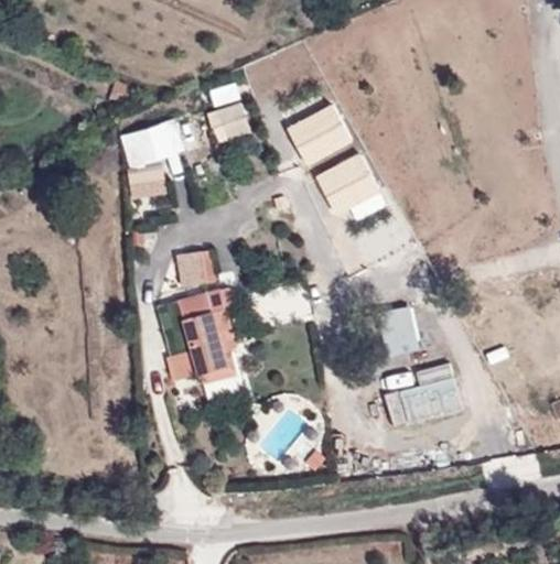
[(208,90),(214,107),(241,99),(237,83),(208,90)]
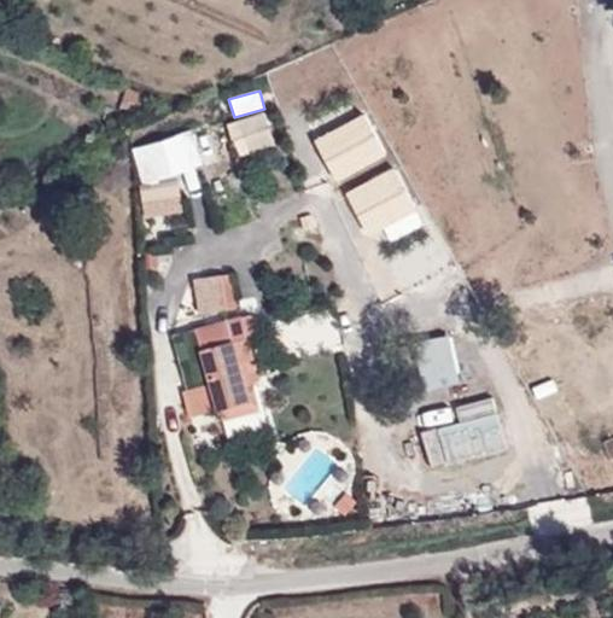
[(334,184),(389,156),(367,112),(311,141),(334,184)]
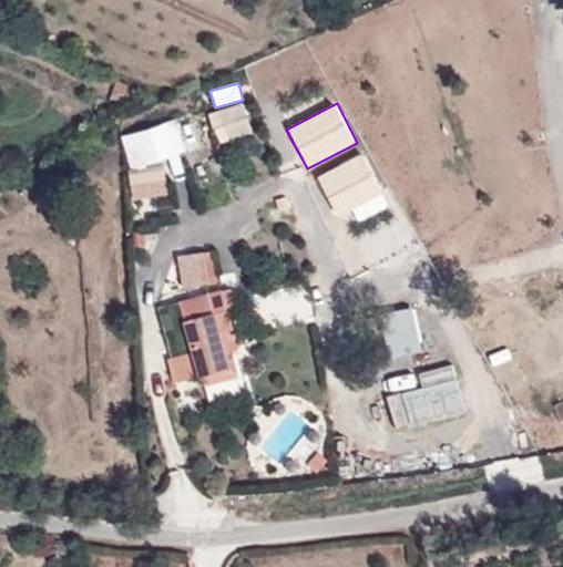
[(214,127),(225,124),(245,117),(247,116),(243,104),(210,115),(214,127)]
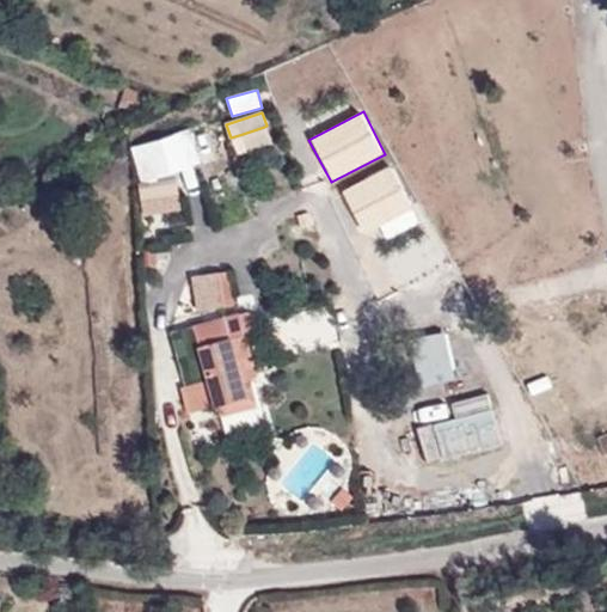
[(270,144),(264,127),(243,134),(247,152),(270,144)]
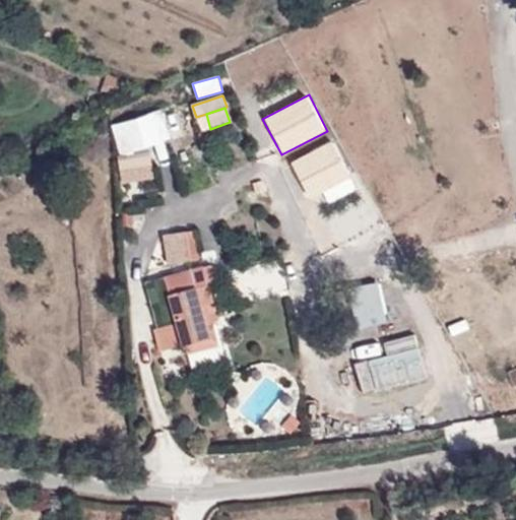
[(142,132),(147,145),(167,139),(156,110),(112,125),(117,140),(142,132)]
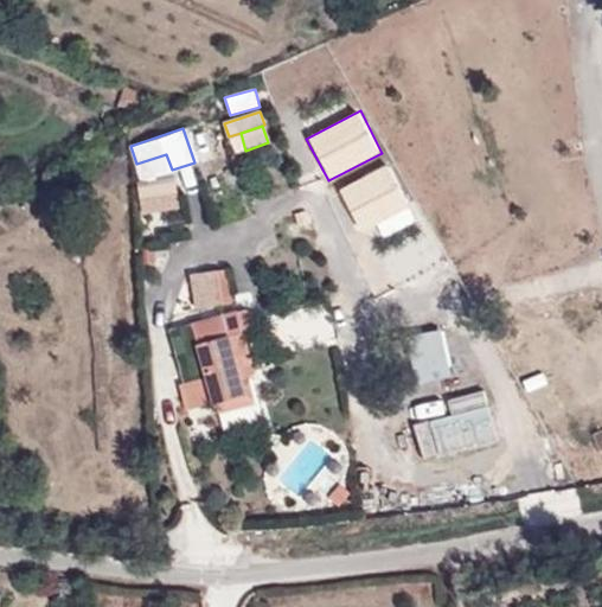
[(337,189),(360,234),(412,208),(385,153),(362,166),(365,174),(337,189)]
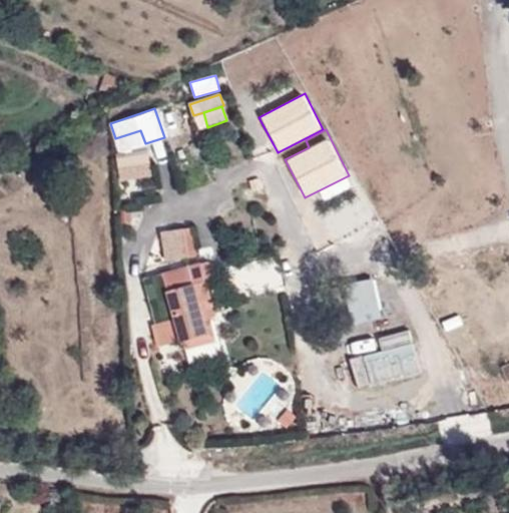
[(140,130),(115,138),(120,153),(145,145),(145,143),(140,130)]
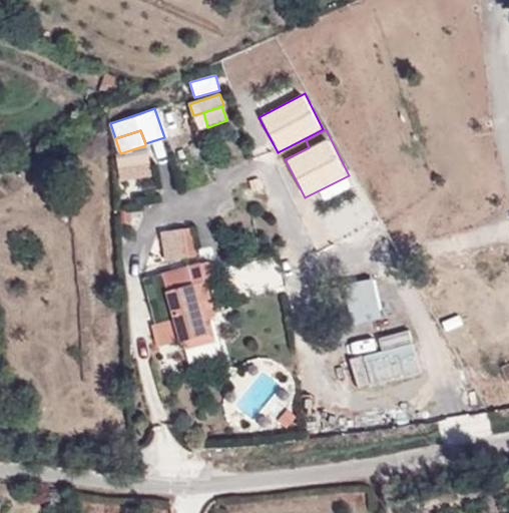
[(146,148),(120,153),(124,177),(150,173),(146,148)]
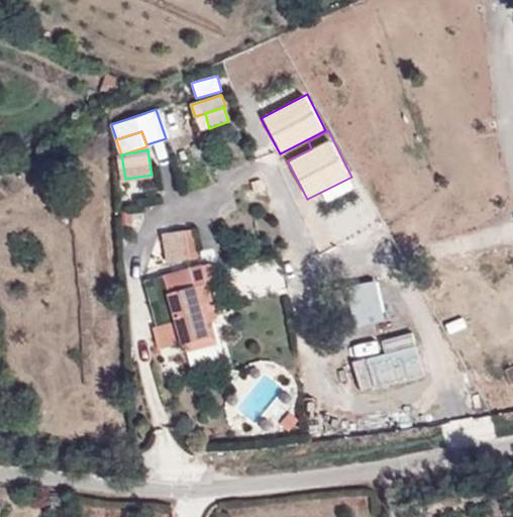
[(165,263),(194,259),(190,229),(161,233),(165,263)]
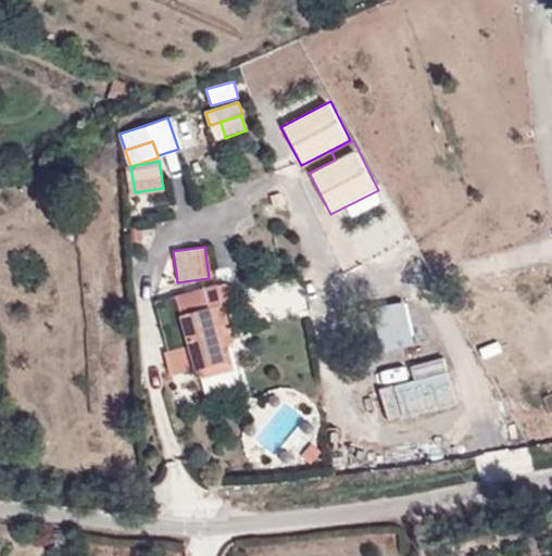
[(173,297),(174,299),(187,346),(168,352),(174,374),(196,368),(223,359),(209,308),(214,307),(220,305),(214,285),(173,297)]
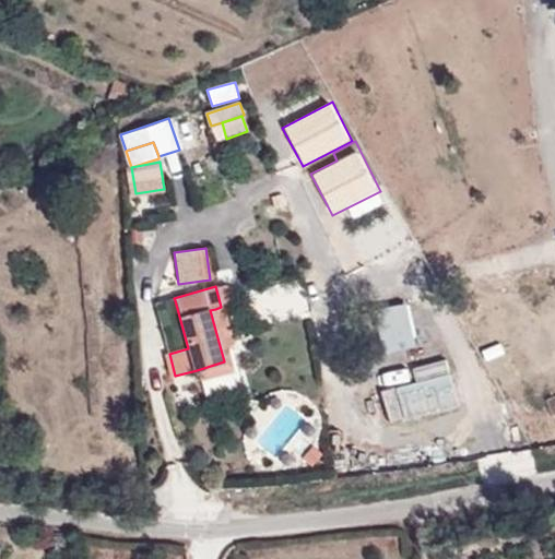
[(156,306),(169,354),(188,348),(175,300),(156,306)]
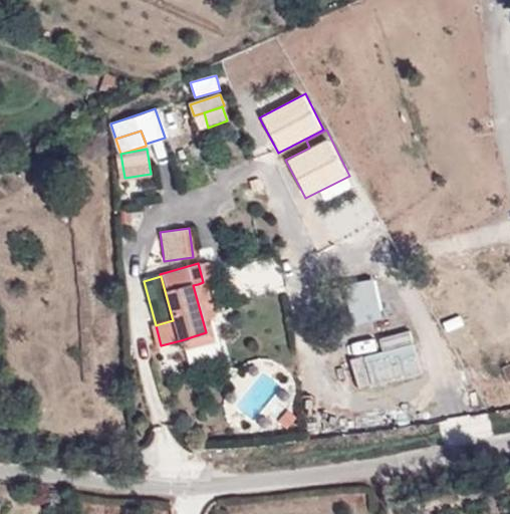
[(353,326),(386,317),(373,278),(341,288),(353,326)]
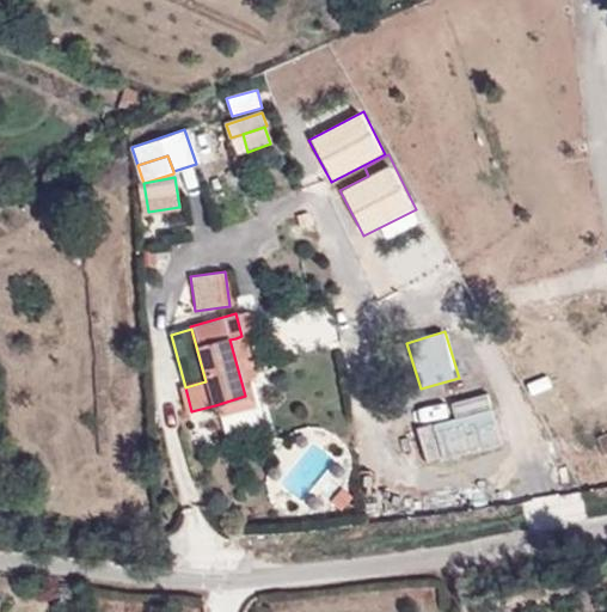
[(253,404),(235,338),(230,340),(245,396),(215,405),(218,415),(253,404)]
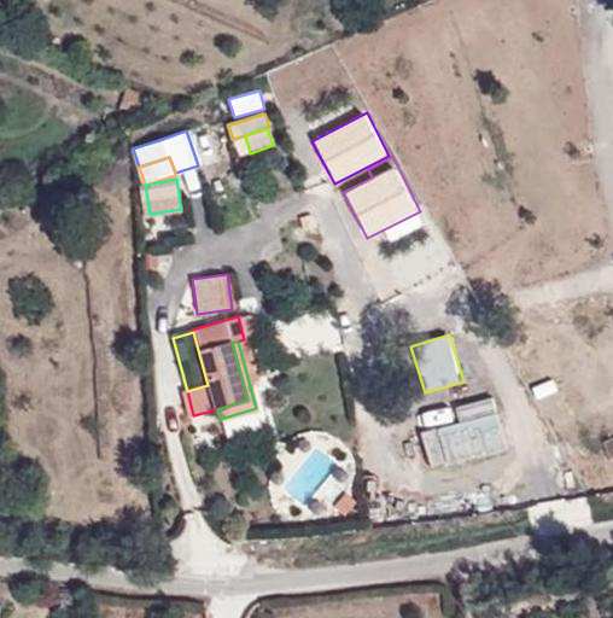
[(482,365),(460,373),(467,395),(490,386),(482,365)]
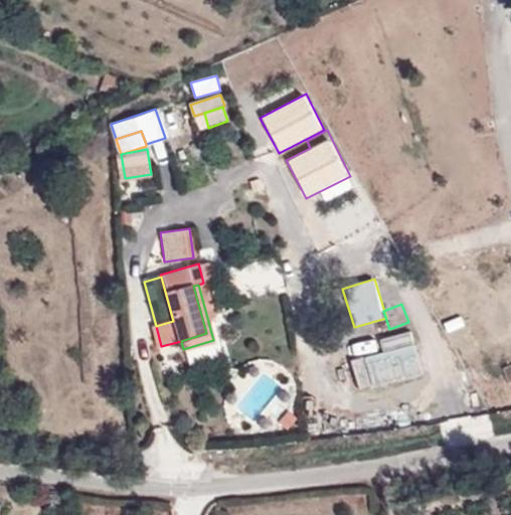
[(415,344),(350,361),(358,390),(422,373),(415,344)]
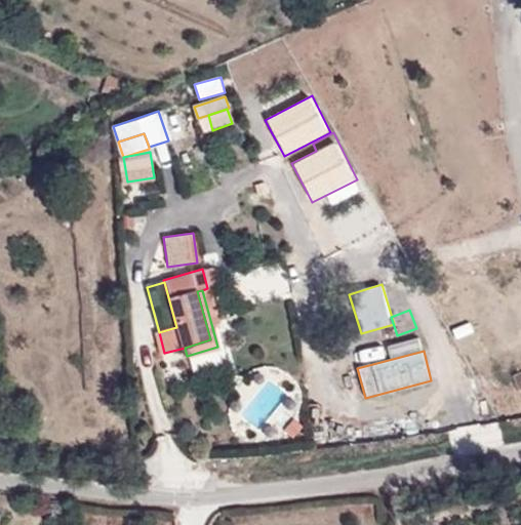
All buildings are outlined.
